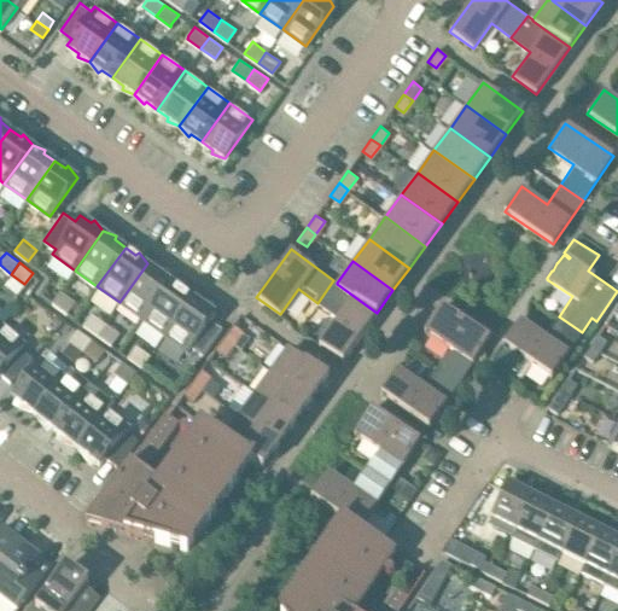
[(141,318),(170,279),(159,272),(161,268),(147,263),(120,302),(141,318)]
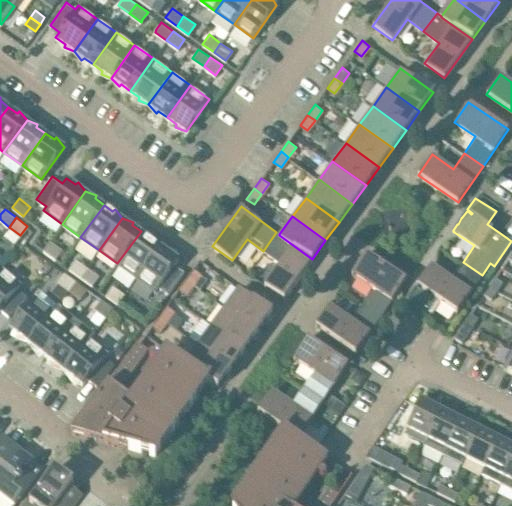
[(136,277),(159,244),(152,235),(149,237),(141,231),(117,263),(136,277)]
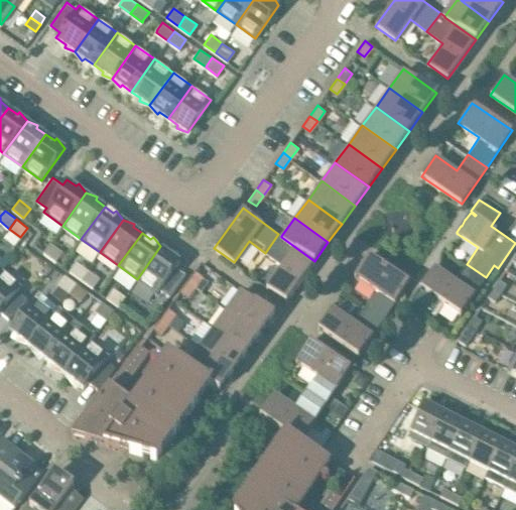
[(278,234),(265,253),(281,265),(266,285),(286,300),(314,261),(281,237),(281,236),(278,234)]
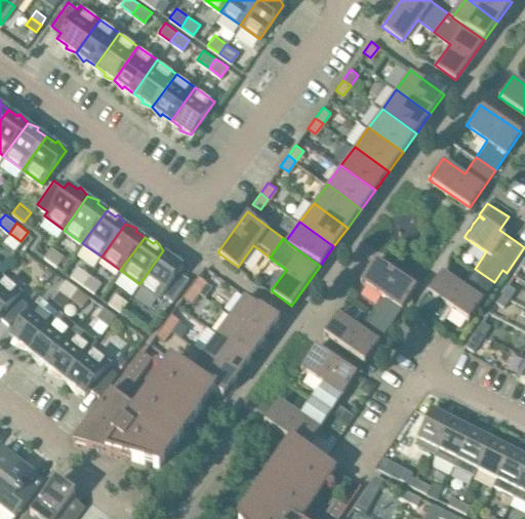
[(51,246),(44,256),(56,265),(64,255),(51,246)]
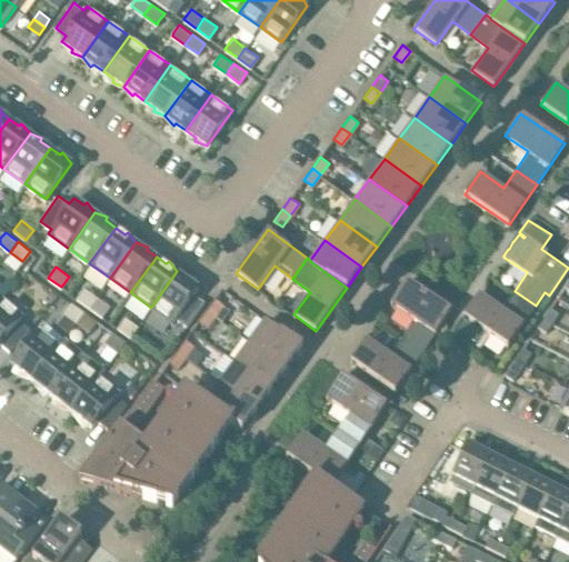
[(177,271),(151,308),(172,322),(176,318),(187,325),(205,301),(193,293),(198,287),(188,279),(189,276),(177,271)]
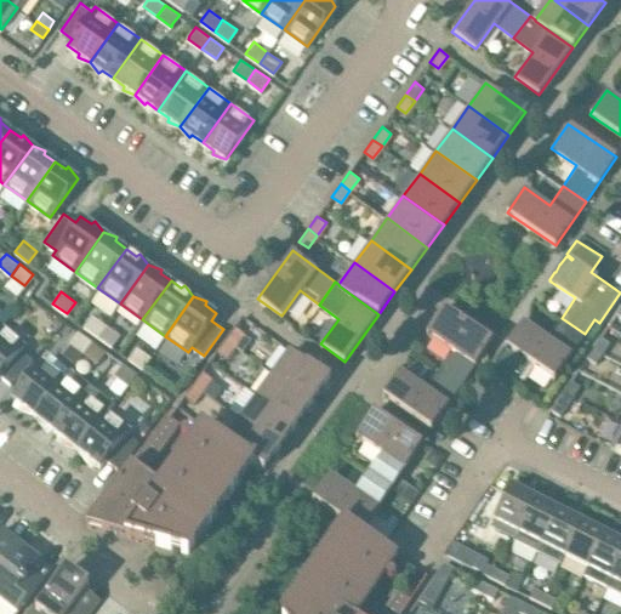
[(426,330),(431,333),(453,347),(438,367),(461,382),(491,339),(443,305),(426,330)]
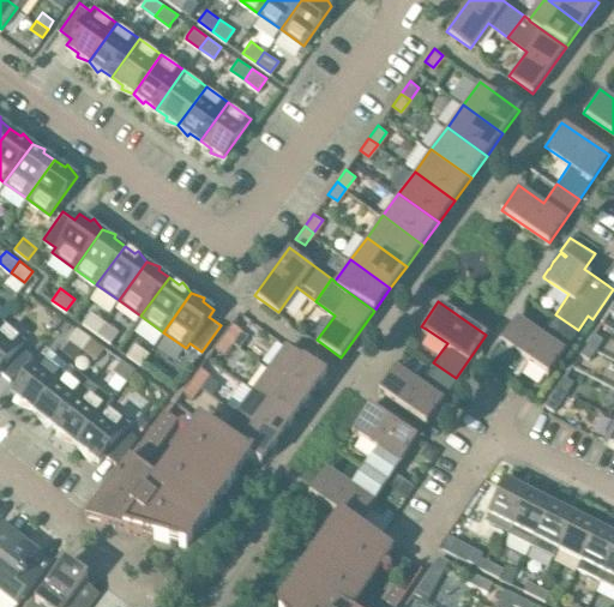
[(96,331),(104,320),(90,310),(83,322),(96,331)]
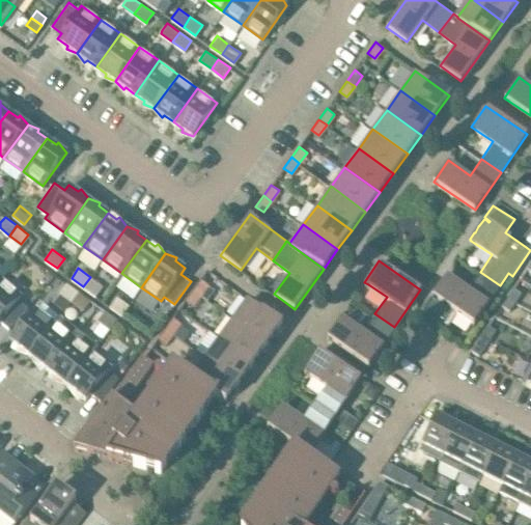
[(431,296),(423,308),(444,323),(453,309),(474,323),(500,285),(480,272),(469,288),(446,274),(432,295),(437,298),(436,299),(431,296)]
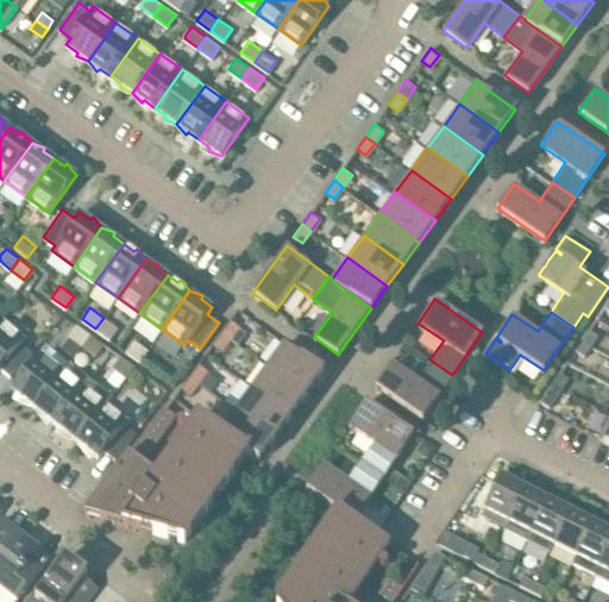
[(104,318),(95,328),(110,338),(117,327),(104,318)]
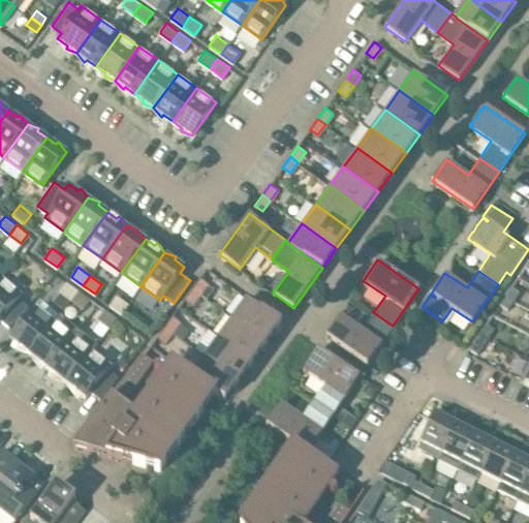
[(3,277),(0,280),(0,318),(9,327),(27,305),(18,297),(21,293),(3,277)]
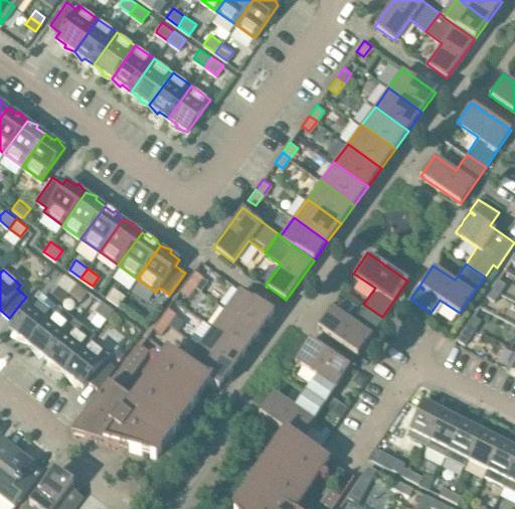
[(187,280),(195,285),(202,276),(202,275),(195,270),(187,280)]
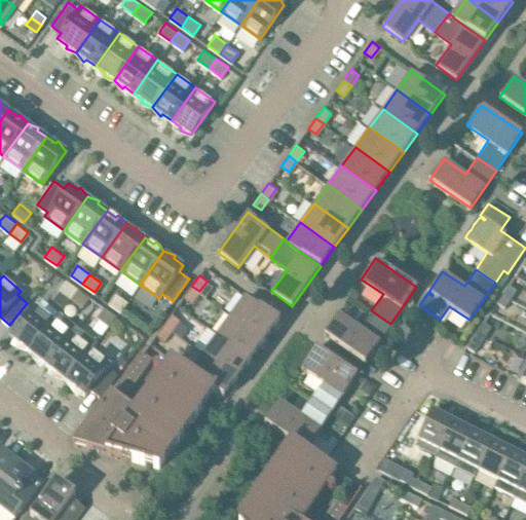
[(66,280),(59,289),(71,298),(77,288),(66,280)]
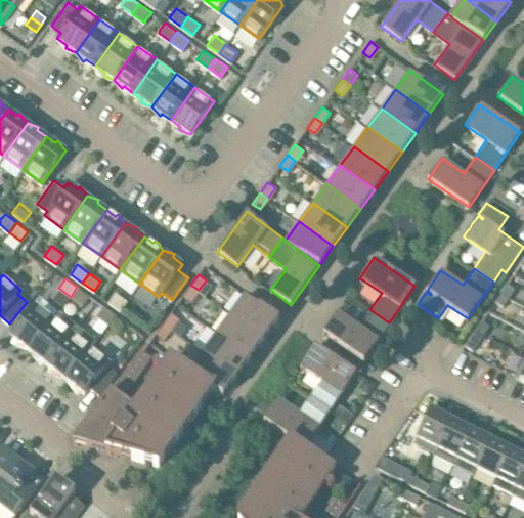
[(206,281),(199,290),(204,295),(211,285),(206,281)]
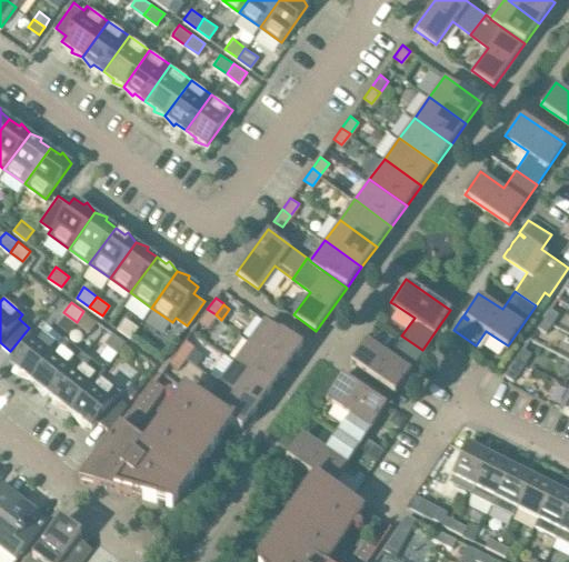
[(543,317),(552,322),(558,312),(550,307),(543,317)]
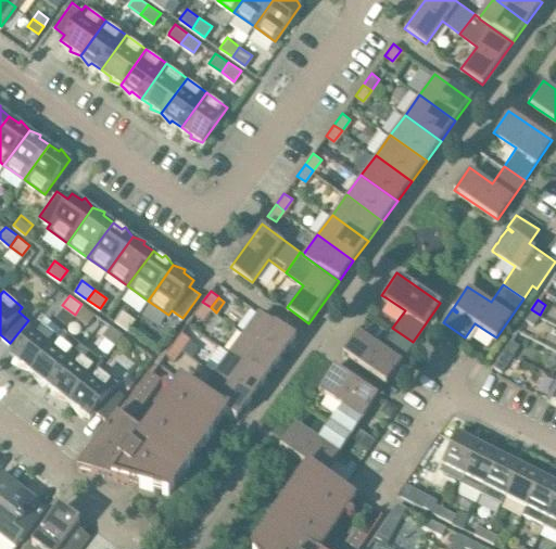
[(194,313),(202,319),(211,307),(202,302),(194,313)]
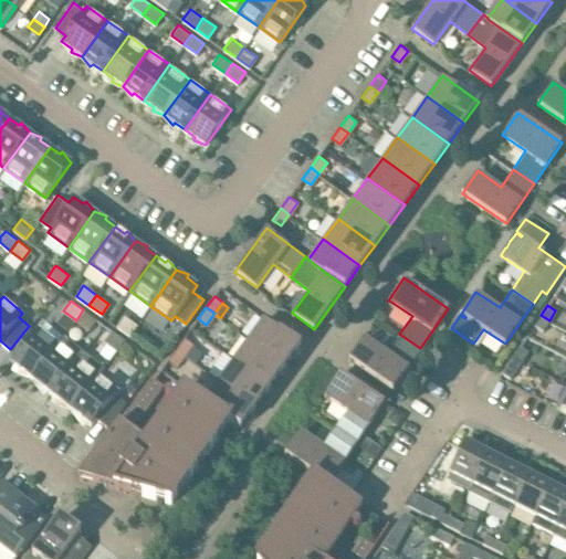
[(83,309),(76,320),(88,329),(96,318),(83,309)]
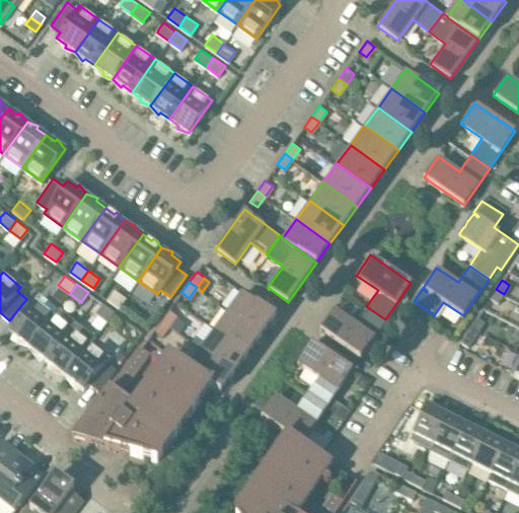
[(59,287),(52,295),(62,302),(68,294),(59,287)]
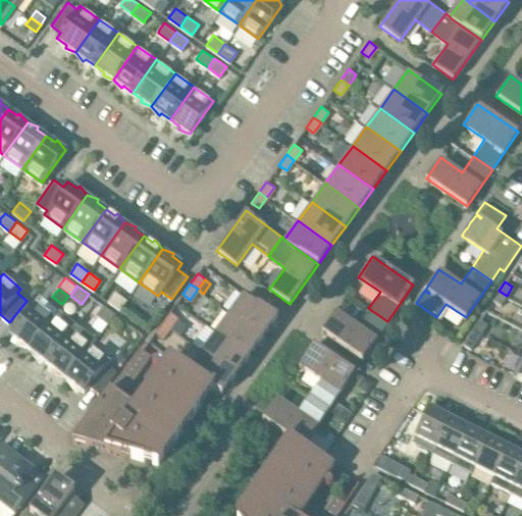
[(108,300),(119,309),(126,299),(114,291),(108,300)]
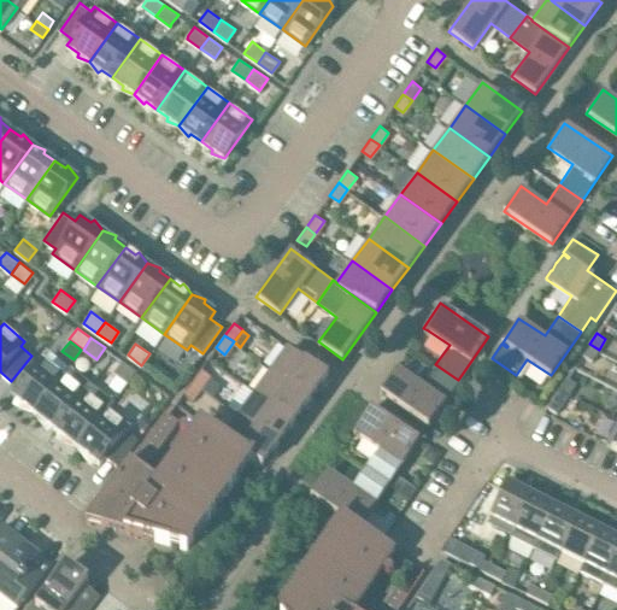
[(599,350),(589,344),(582,353),(592,359),(599,350)]
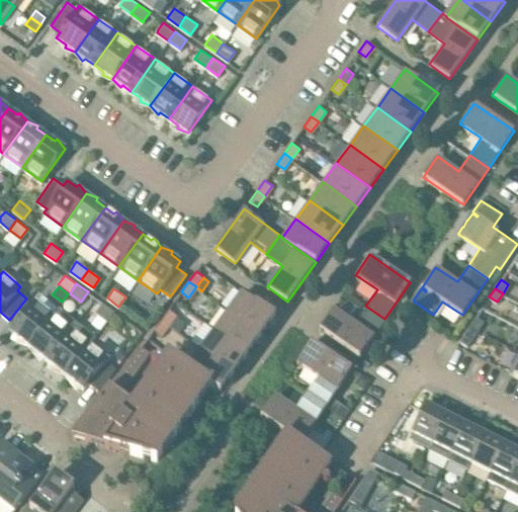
[(228,310),(240,319),(261,334),(275,315),(241,290),(228,310)]
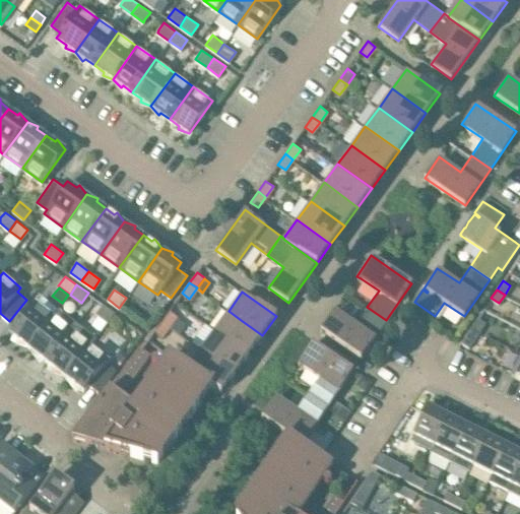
[(28,345),(49,320),(54,314),(36,300),(10,331),(19,338),(18,341),(28,345)]
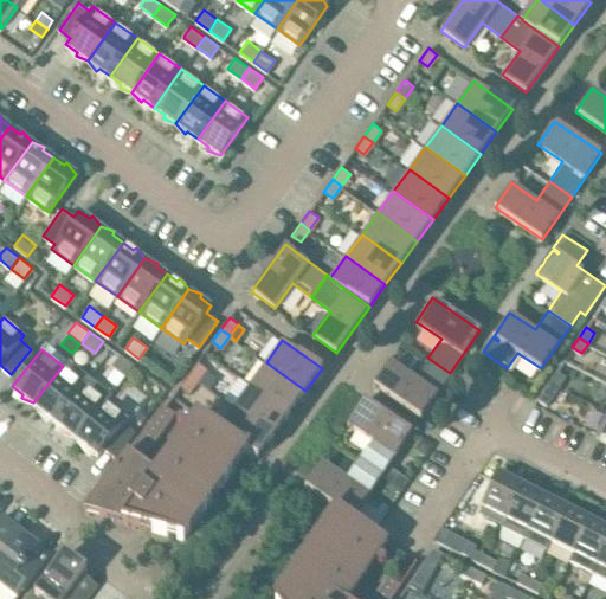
[(126,374),(133,364),(120,353),(111,365),(126,374)]
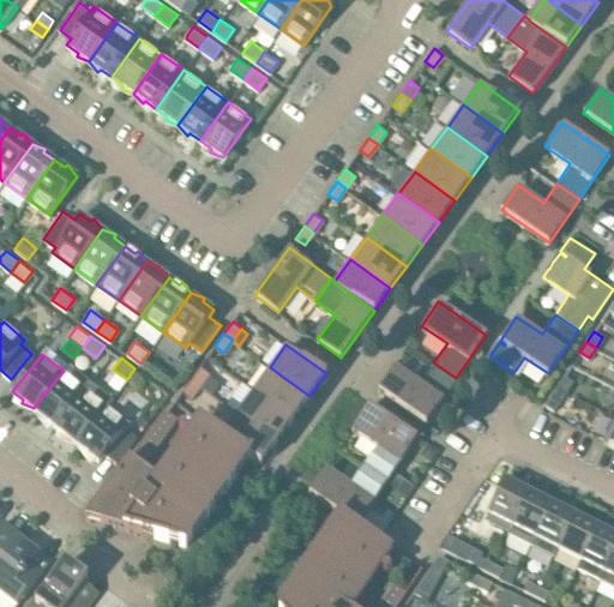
[(395,365),(378,390),(426,422),(456,378),(433,362),(420,383),(395,365)]
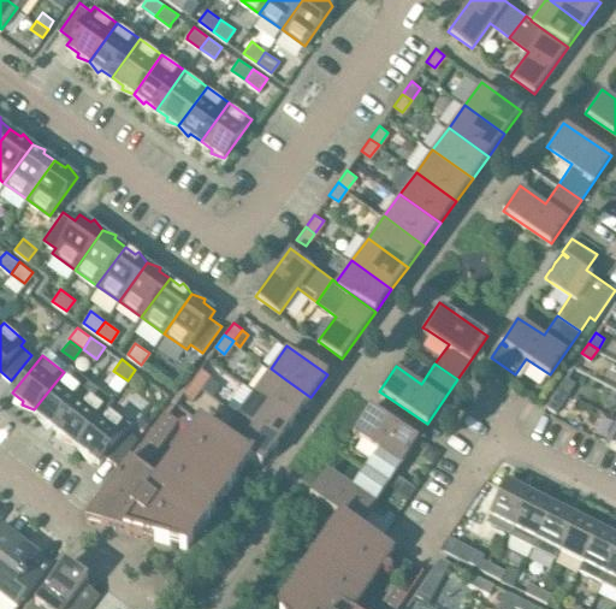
[(58,379),(34,409),(42,421),(46,419),(53,425),(55,427),(92,382),(70,365),(64,372),(58,379)]
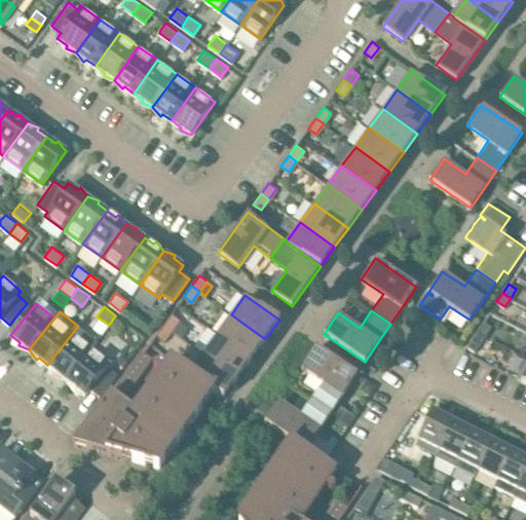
[(163,324),(172,329),(179,319),(172,313),(163,324)]
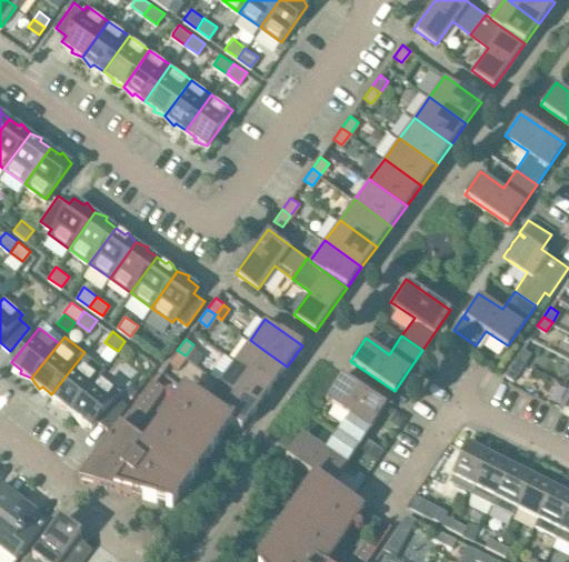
[(263,350),(250,340),(235,360),(271,388),(287,367),(263,350)]
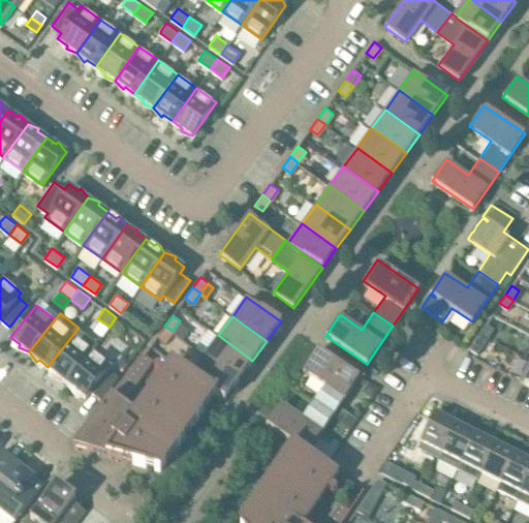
[(479,332),(488,337),(494,328),(486,322),(479,332)]
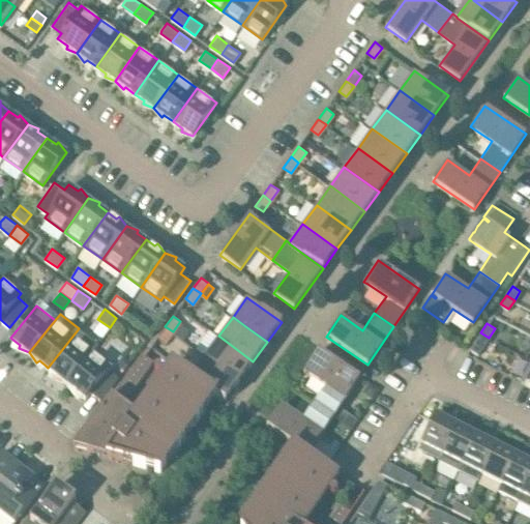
[(165,326),(157,337),(165,343),(173,331),(165,326)]
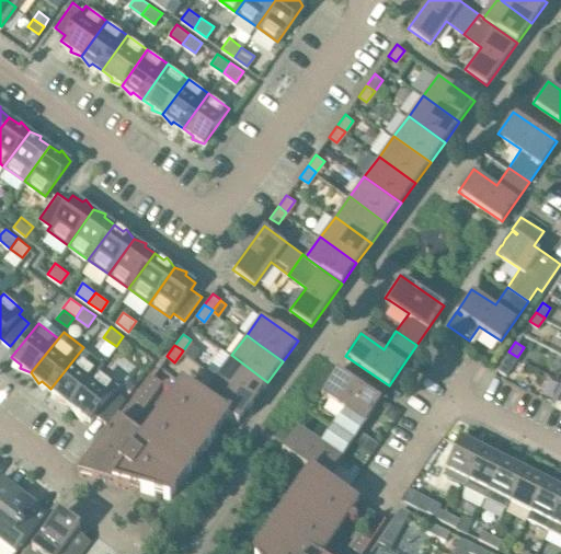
[(83,347),(50,389),(53,390),(60,395),(58,399),(70,404),(98,369),(103,362),(83,347)]
